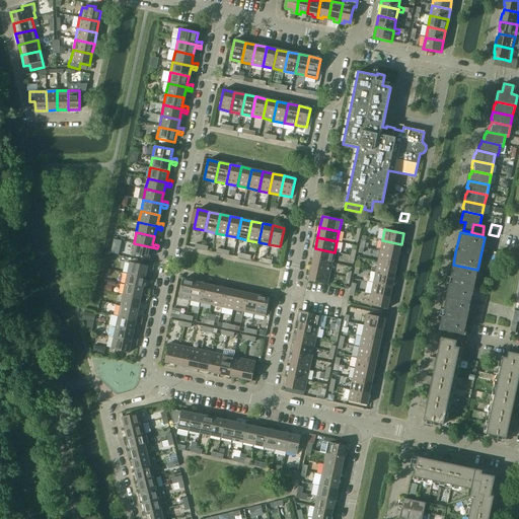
[(401,244),(382,240),(380,250),(399,254),(401,244)]
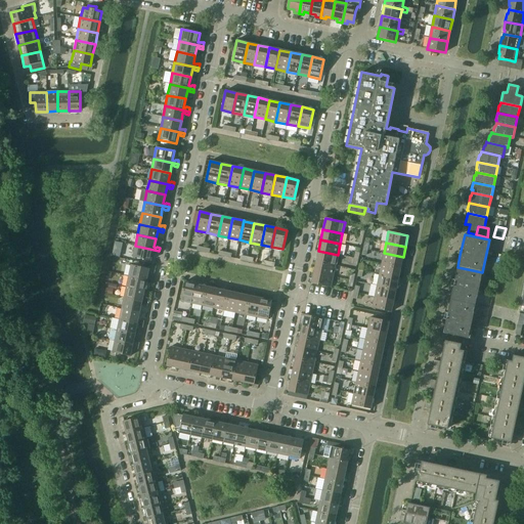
[(159,251),(135,246),(132,257),(150,261),(153,252),(155,252),(155,254),(159,254),(159,251)]
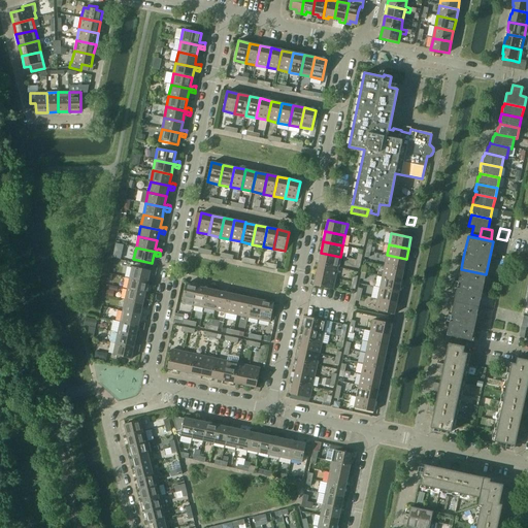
[(340,257),(321,253),(319,263),(337,267),(340,257)]
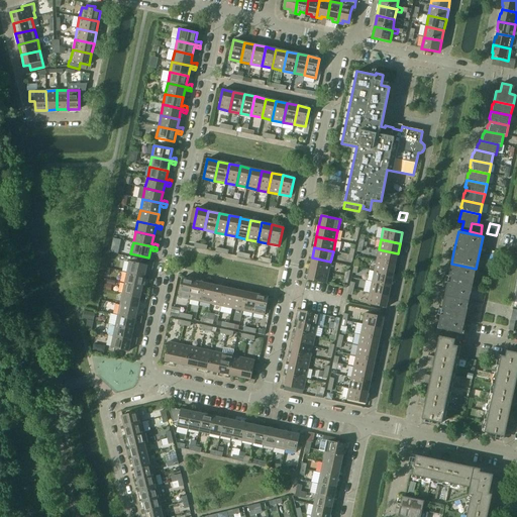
[(398,253),(379,249),(376,261),(395,265),(398,253)]
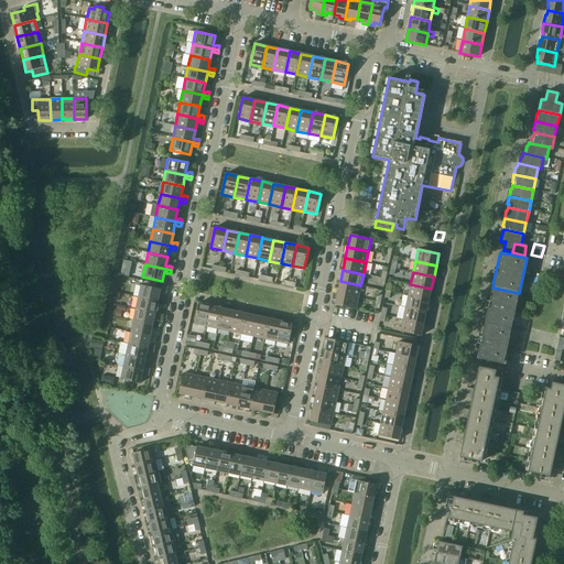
[(360,285),(340,281),(337,293),(358,297),(360,285)]
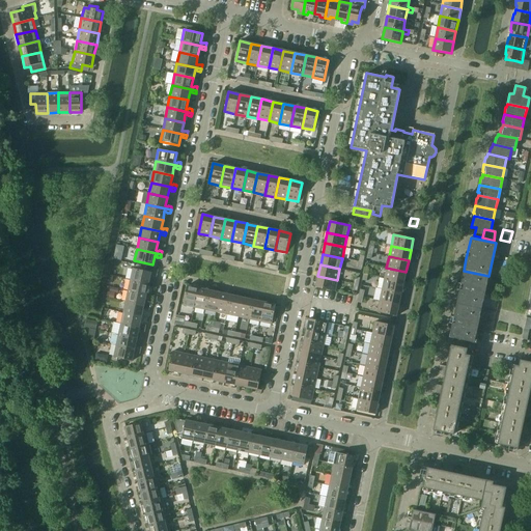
[(406,272),(386,268),(384,278),(403,283),(406,272)]
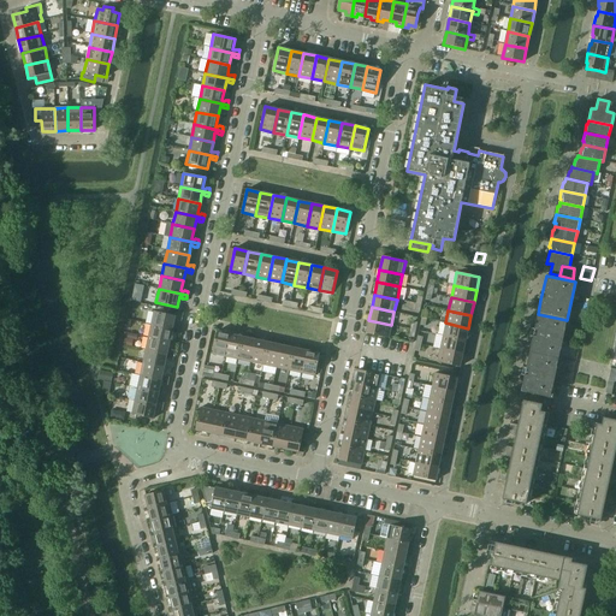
[(176,315),(154,312),(150,325),(179,331),(181,326),(176,326),(176,327),(173,326),(176,315)]
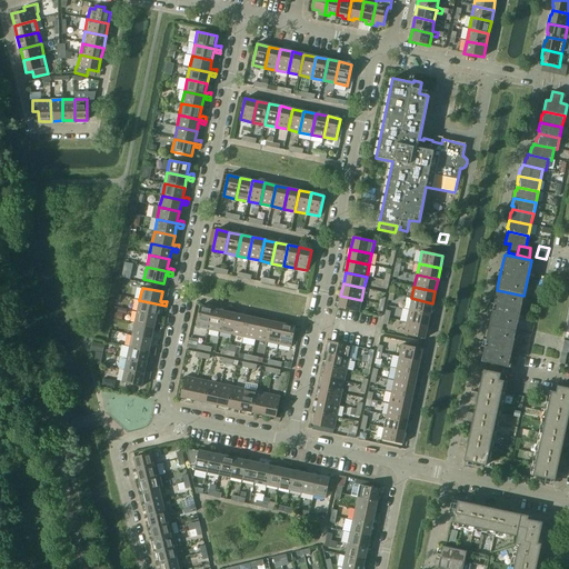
[(497,290),(489,326),(516,331),(523,296),(497,290)]
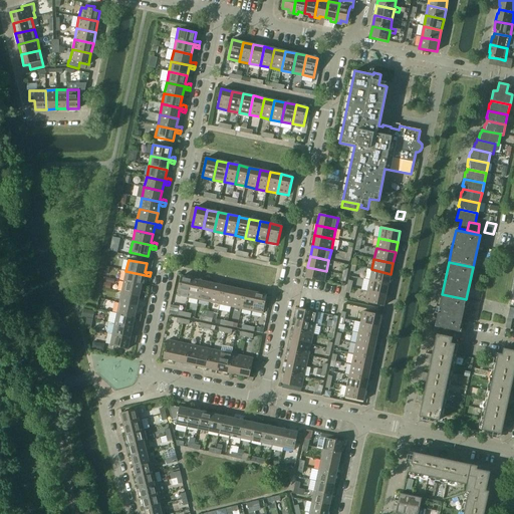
[(326,271),(307,267),(305,278),(324,282),(326,271)]
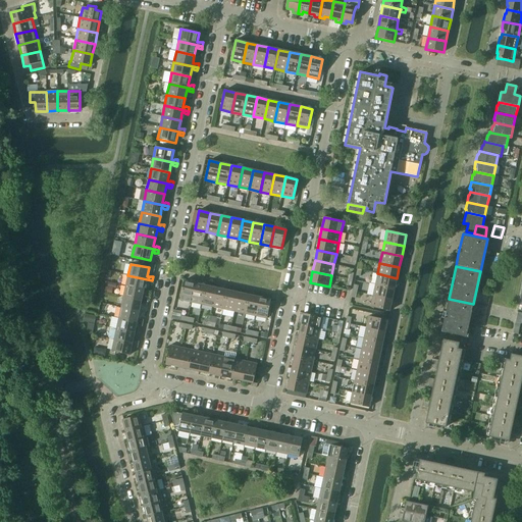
[(397,278),(377,273),(375,284),(395,289),(397,278)]
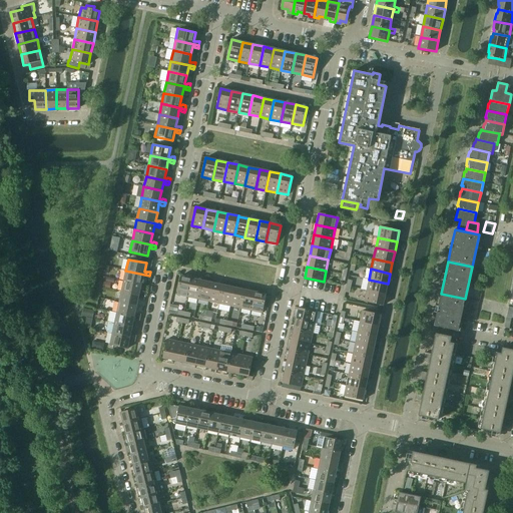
[(149,276),(125,271),(123,281),(141,285),(143,277),(145,277),(145,278),(148,279),(149,276)]
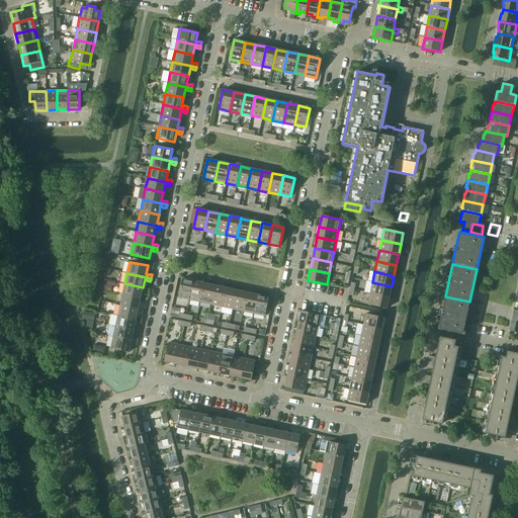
[(193,281),(182,278),(178,297),(189,300),(193,281)]
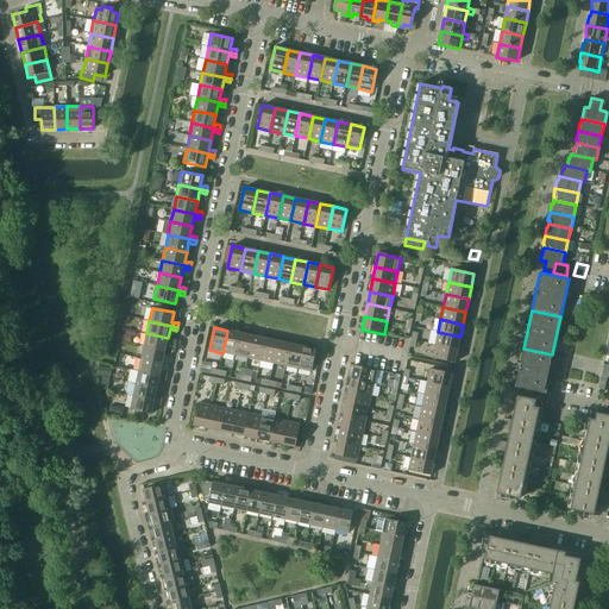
[(240,333),(227,331),(223,353),(236,356),(240,333)]
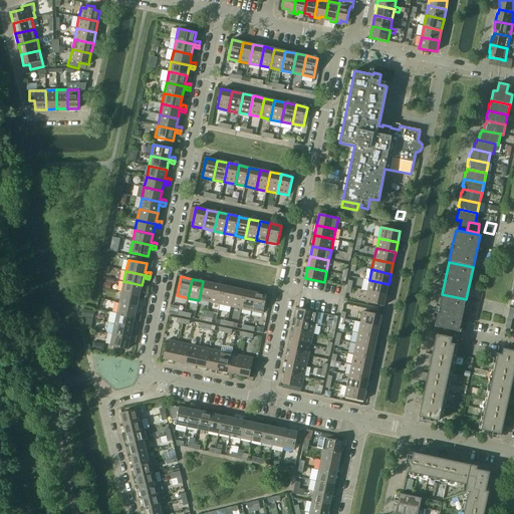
[(389,284),(369,280),(367,291),(386,295),(389,284)]
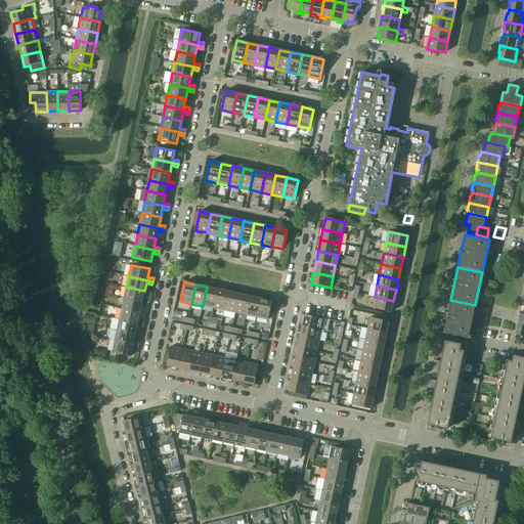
[(144,291),(126,287),(124,298),(148,303),(148,300),(145,299),(144,300),(142,299),(144,291)]
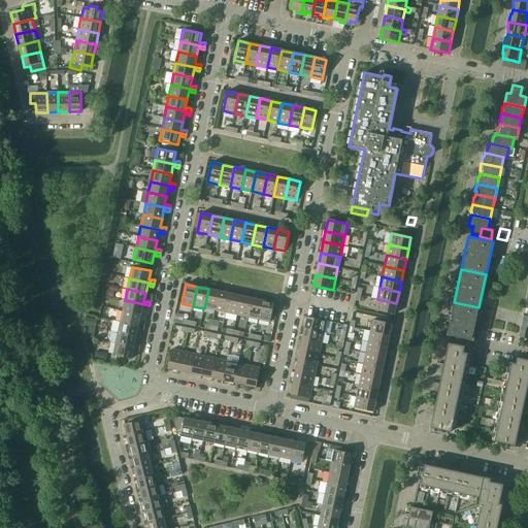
[(219,291),(208,289),(204,308),(215,310),(219,291)]
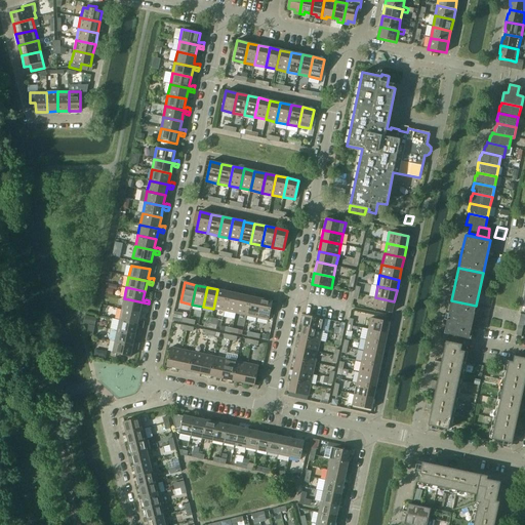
[(229,292),(217,289),(213,309),(225,311),(229,292)]
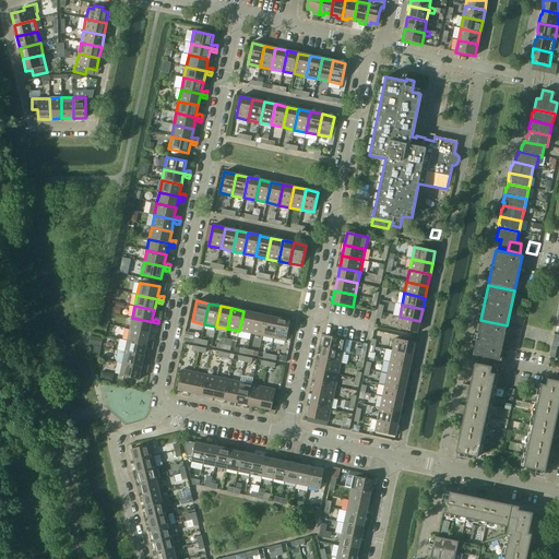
[(250,334),(254,313),(244,311),(239,331),(250,334)]
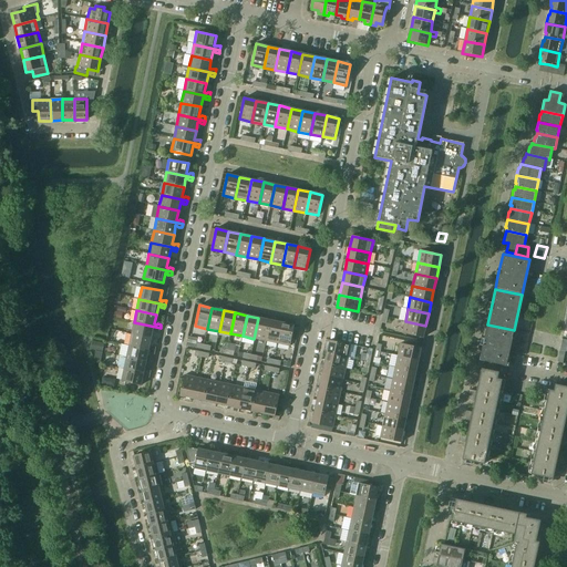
[(266,341),(270,320),(258,318),(254,339),(266,341)]
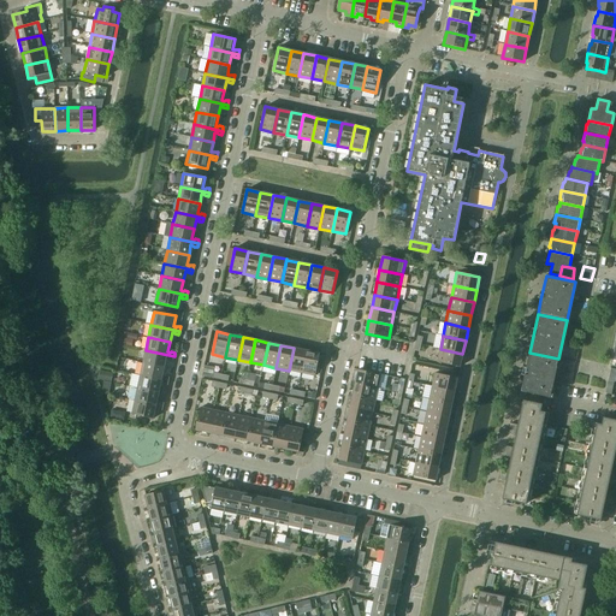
[(302,373),(307,350),(294,348),(289,371),(302,373)]
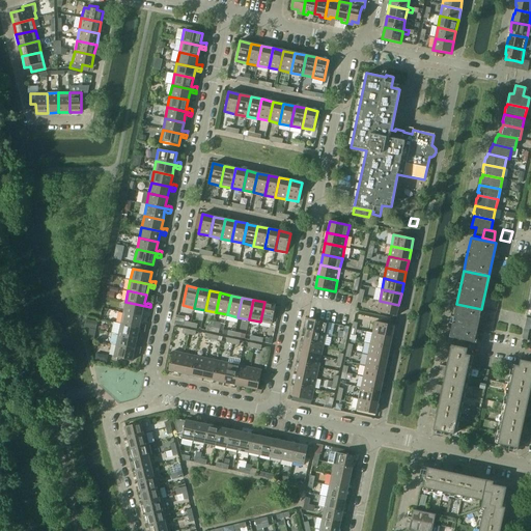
[(398,305),(380,301),(376,312),(396,316),(398,305)]
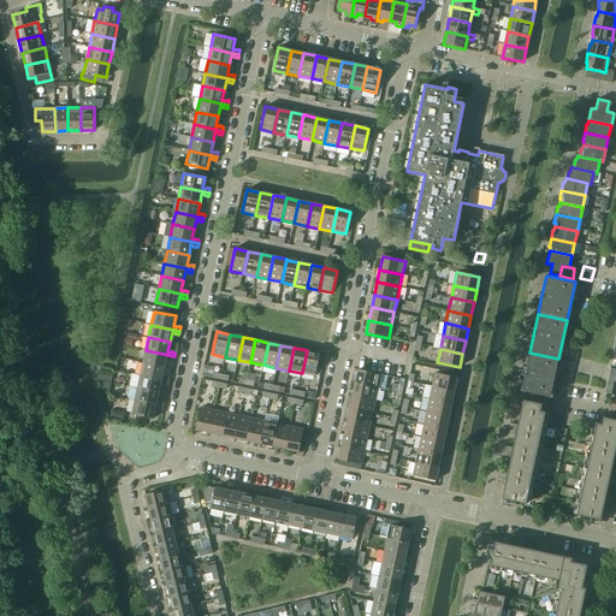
[(175,356),(146,350),(143,362),(164,367),(166,357),(169,357),(170,360),(173,360),(175,356)]
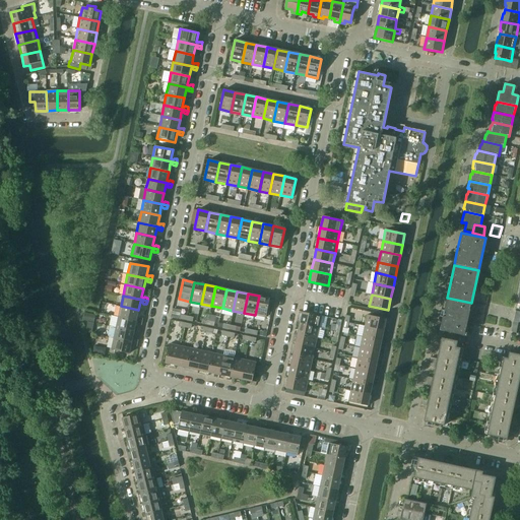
[(266,313),(268,304),(270,299),(259,296),(255,315),(266,317),(266,313)]
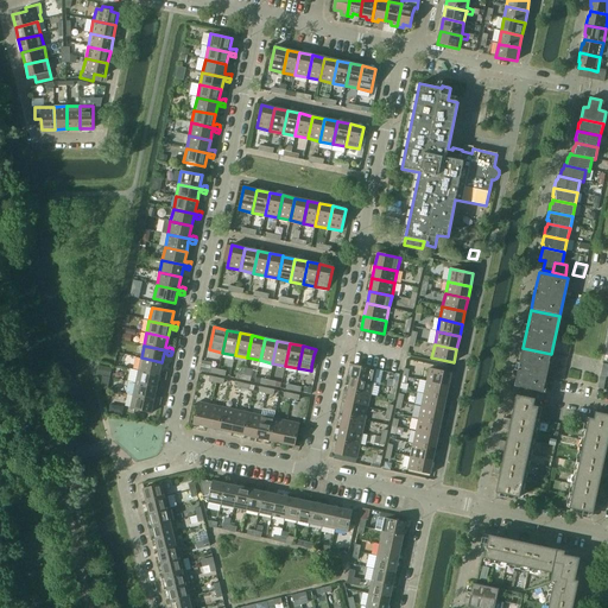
[(523,348),(519,363),(514,386),(543,393),(551,354),(523,348)]
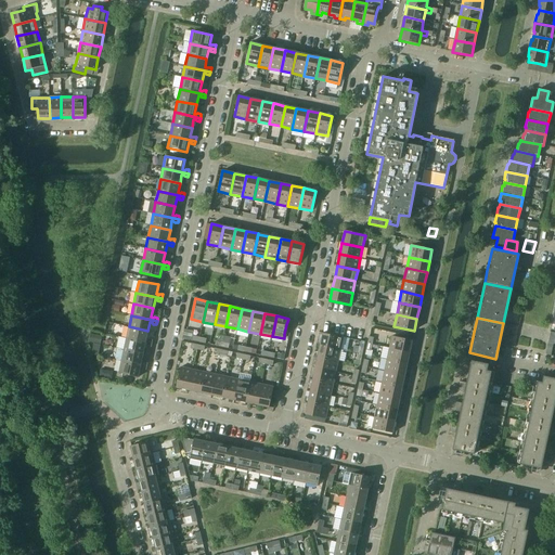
[(147,331),(129,326),(126,338),(152,344),(153,340),(149,339),(149,340),(146,339),(147,331)]
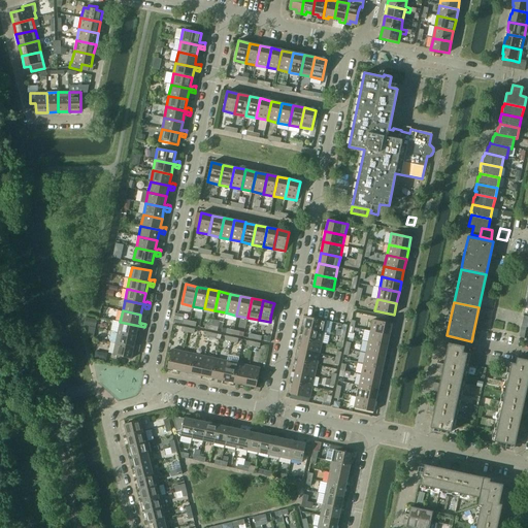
[(307,317),(304,328),(324,332),(326,321),(307,317)]
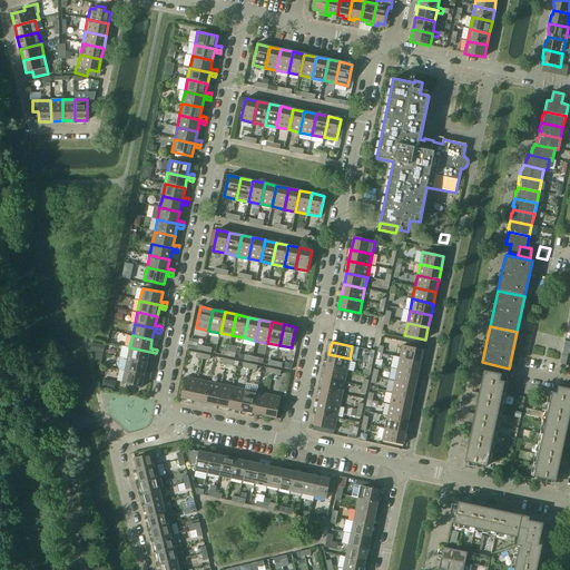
[(402,345),(400,357),(421,362),(423,350),(402,345)]
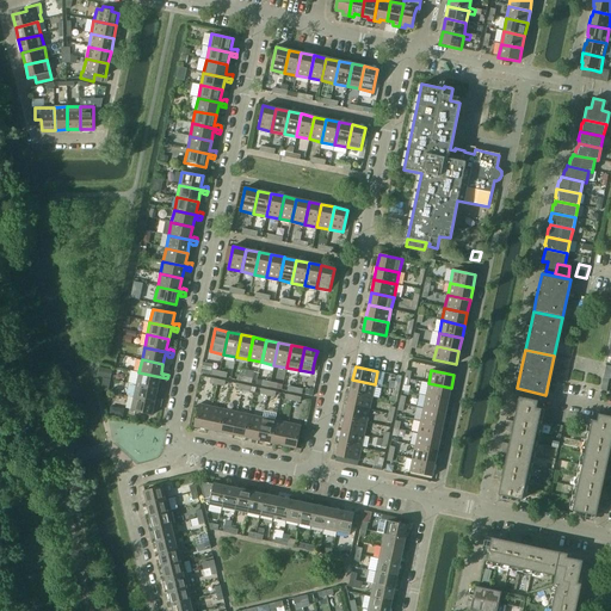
[(167,378),(139,372),(136,386),(158,389),(160,380),(162,381),(162,382),(166,382),(167,378)]
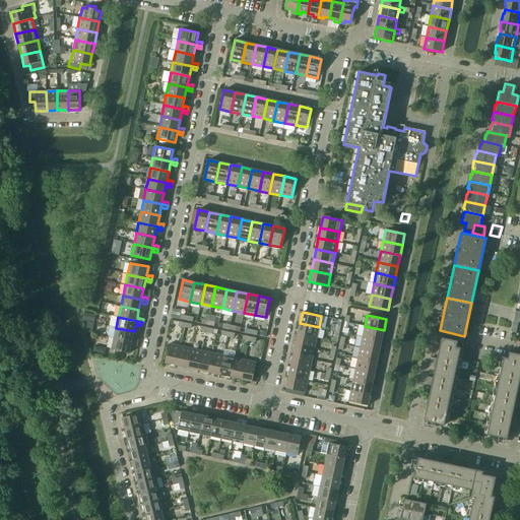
[(99,330),(100,324),(87,322),(86,327),(85,332),(92,333),(93,329),(99,330)]
